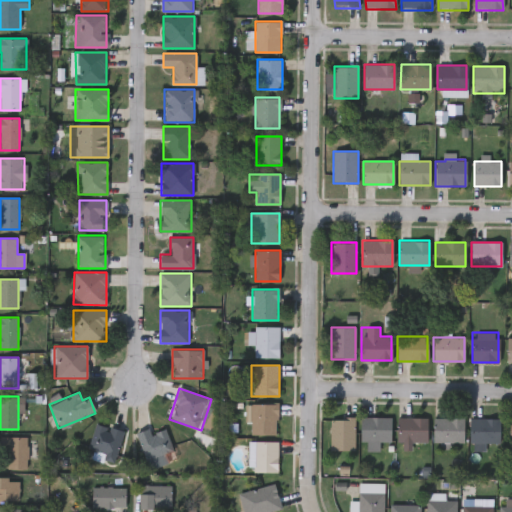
[(251,435),(251,404),(278,404),(278,435),(251,435)]
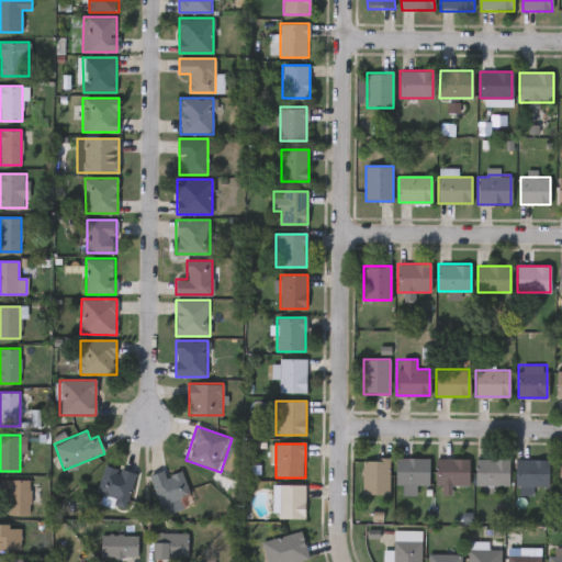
[(429,458),(429,484),(395,484),(395,458),(429,458)]
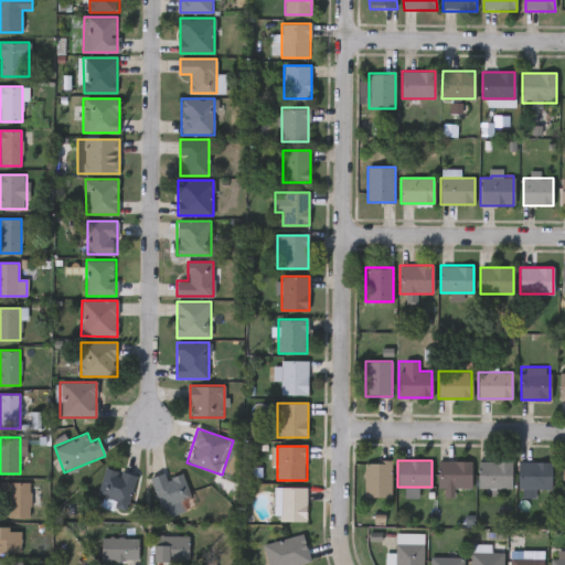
[(471,488),(438,488),(438,460),(471,460),(471,488)]
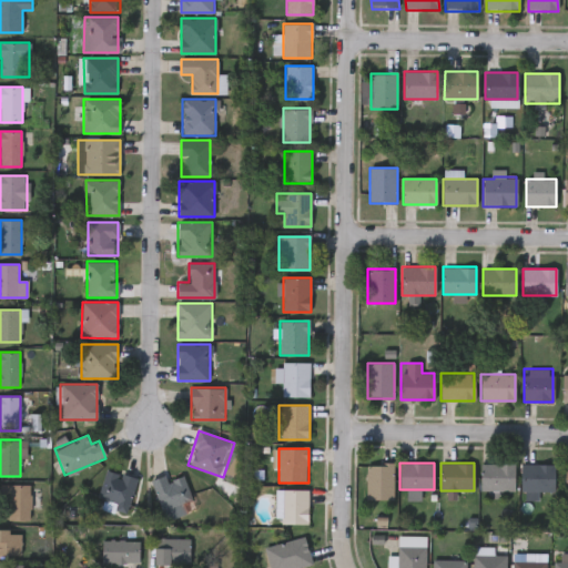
[(366,499),(366,464),(394,464),(394,499),(366,499)]
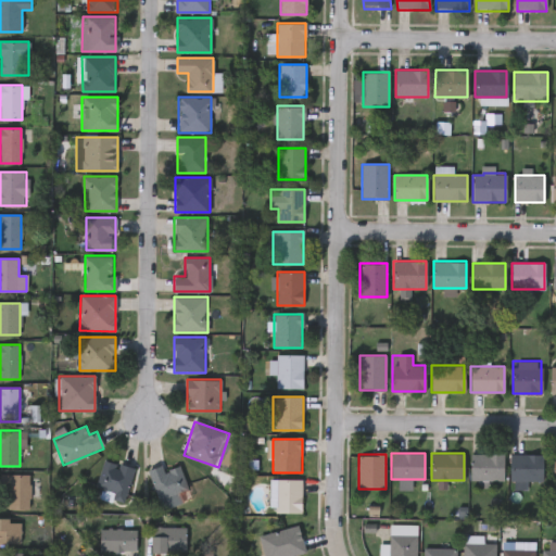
[(470,480),(470,454),(503,454),(503,480),(470,480)]
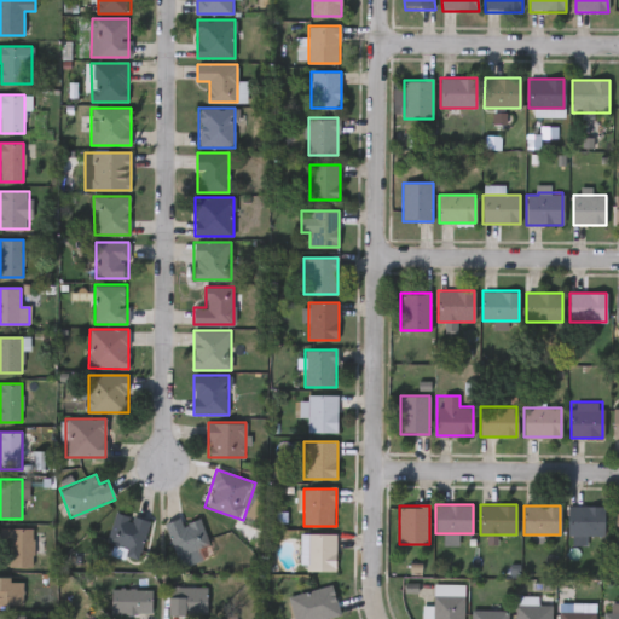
[(567,536),(567,507),(603,507),(603,536),(567,536)]
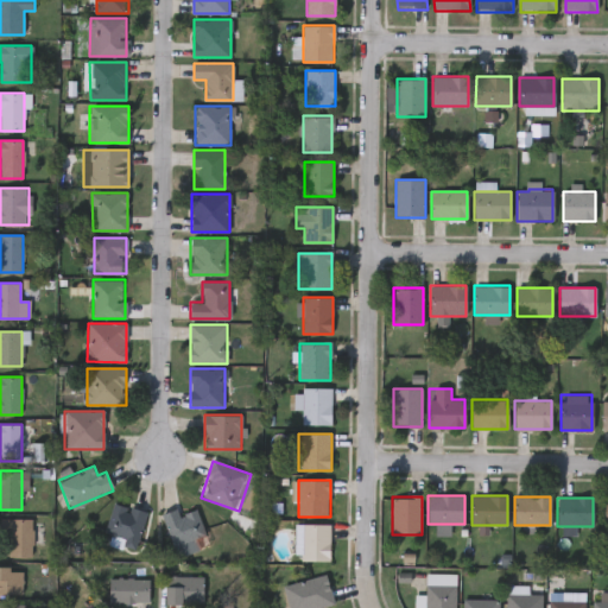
[(103,543),(113,504),(146,512),(135,551),(103,543)]
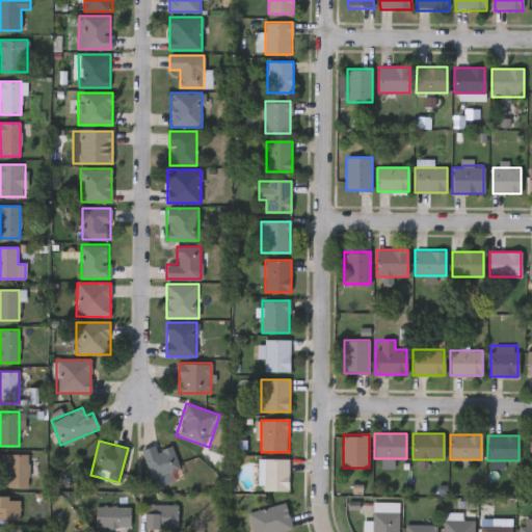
[(140,450),(155,445),(157,451),(171,446),(180,469),(152,479),(140,450)]
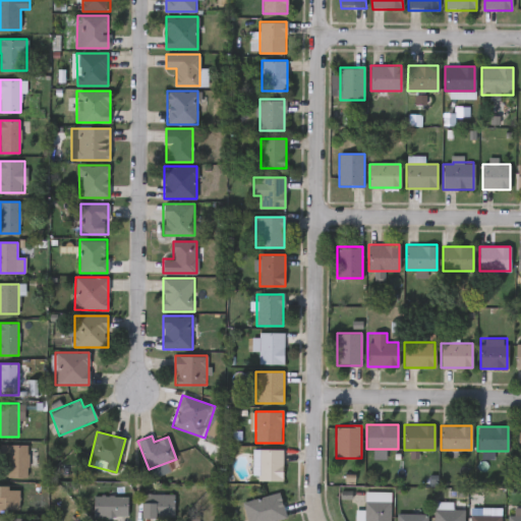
[(27,477),(7,477),(7,459),(0,459),(0,445),(27,445),(27,477)]
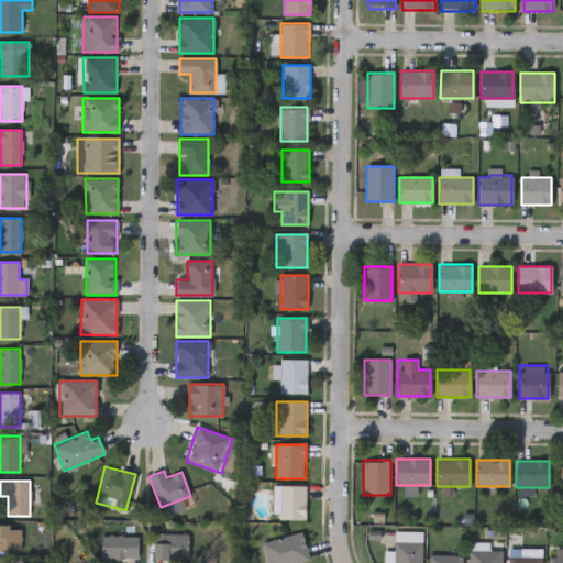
[(306,485),(306,519),(274,519),(274,485),(306,485)]
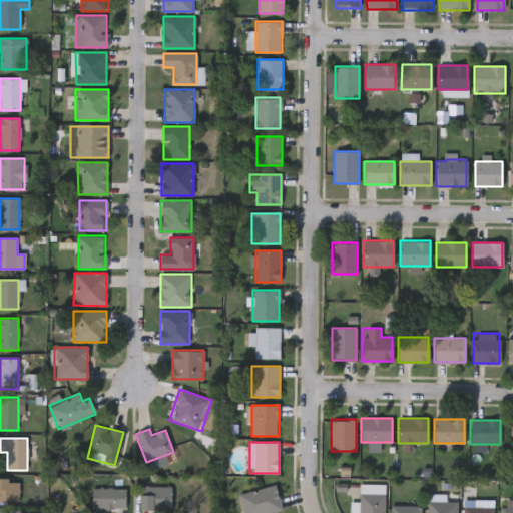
[(18,502),(0,502),(0,478),(18,478),(18,502)]
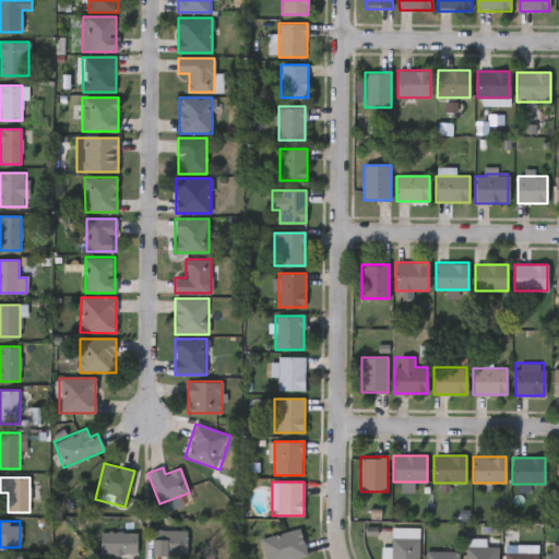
[(418,527),(418,558),(391,558),(391,527),(418,527)]
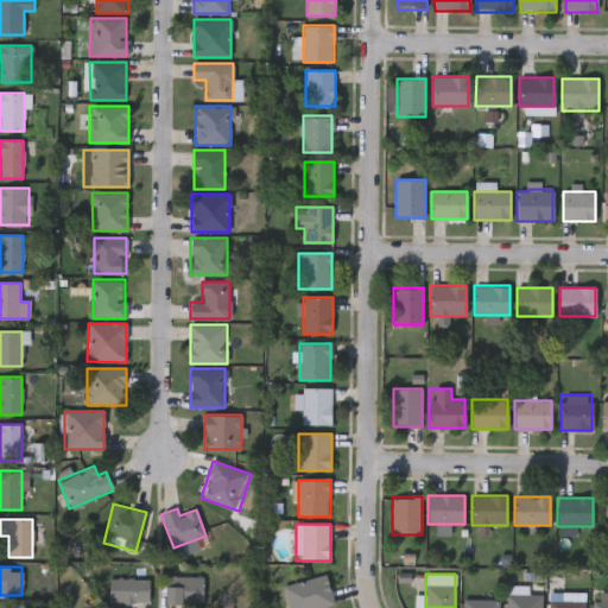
[(317,607),(289,607),(284,584),(328,575),(334,605),(317,607)]
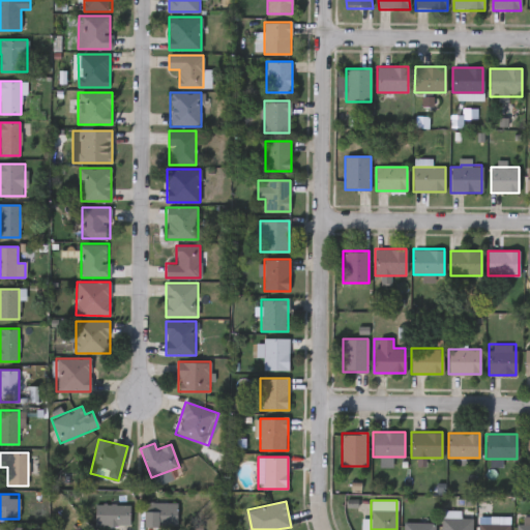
[(177,526),(144,526),(144,502),(177,502),(177,526)]
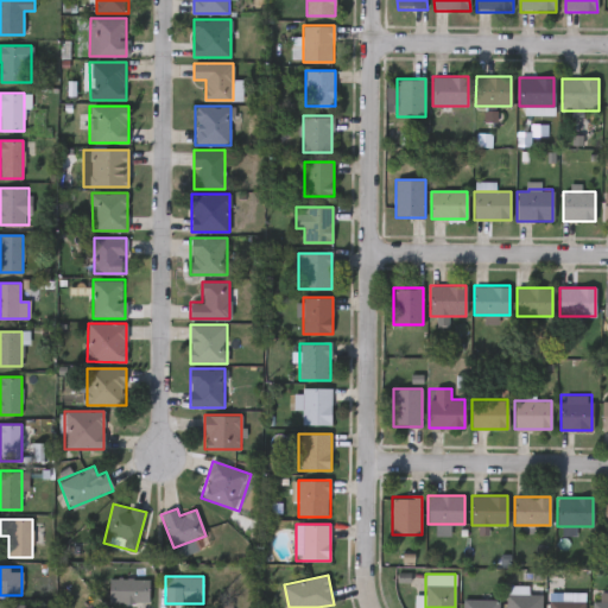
[(109,602),(109,578),(149,578),(149,602),(109,602)]
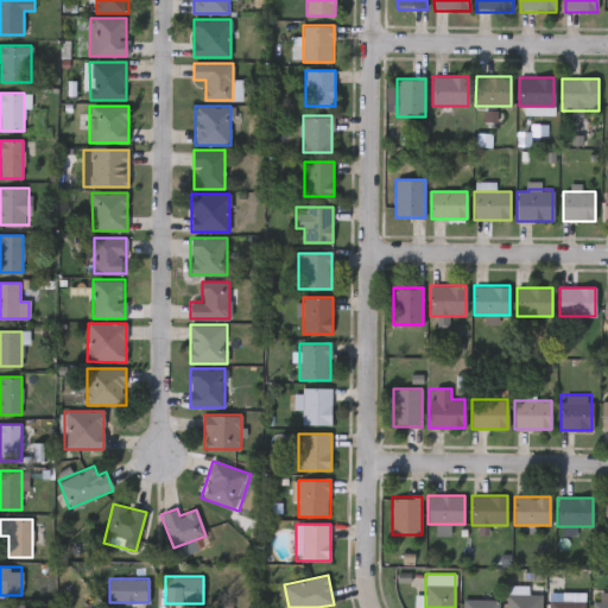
[(607,607),(594,607),(594,593),(607,593),(607,607)]
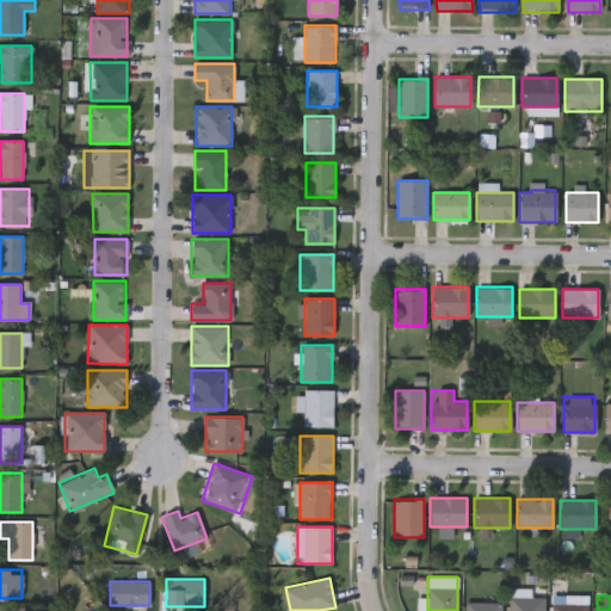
[(565,603),(565,597),(585,597),(585,610),(553,610),(553,603),(565,603)]
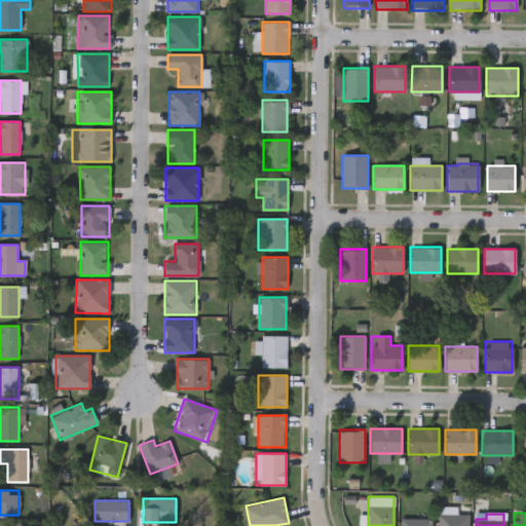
[(468,515),(468,525),(439,525),(439,515),(468,515)]
